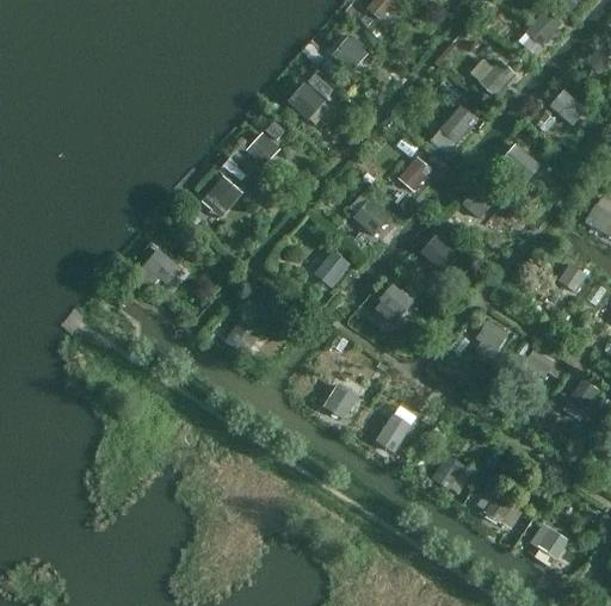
[(374,0),(368,7),(382,22),(387,25),(400,10),(396,6),(401,0),(374,0)]
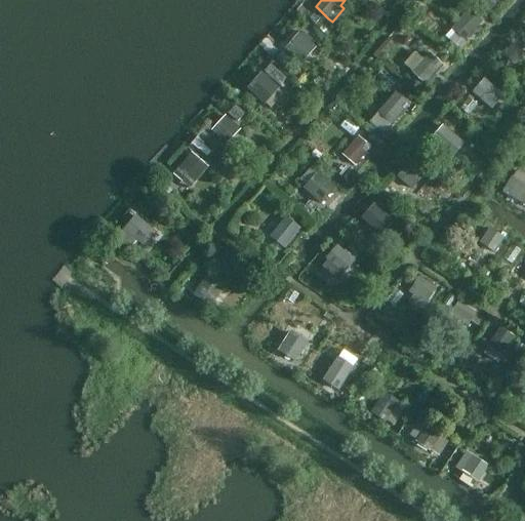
[(453,29),(466,40),(482,21),(469,8),(453,29)]
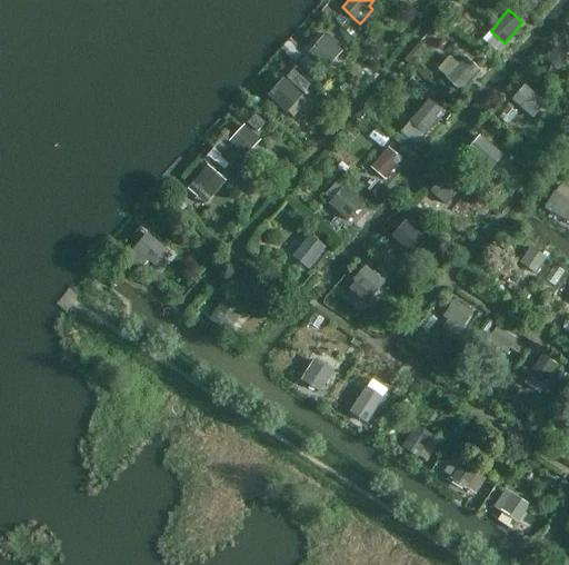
[(308,50),(321,61),(322,62),(341,41),(327,28),(308,50)]
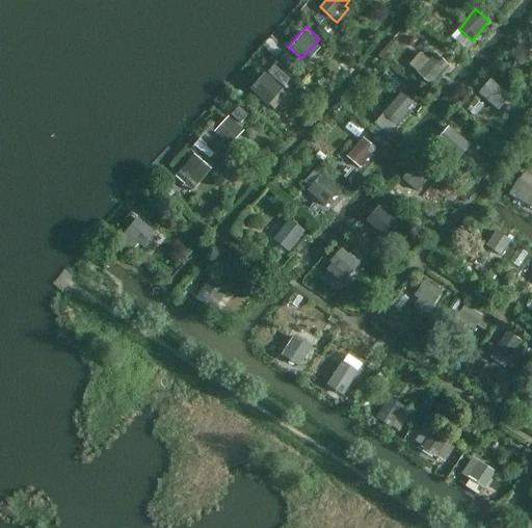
[(531,49),(523,41),(510,55),(521,64),(531,51),(531,49)]
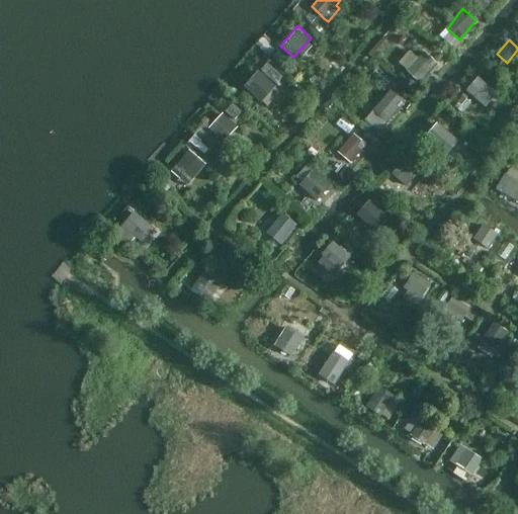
[(421,81),(428,72),(437,62),(423,49),(418,56),(409,48),(398,61),(421,81)]
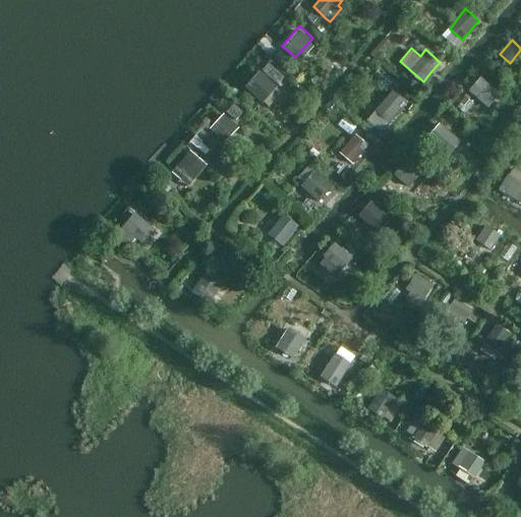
[(244,85),(263,102),(264,101),(269,105),(282,92),(277,87),(278,85),(259,68),(244,85)]
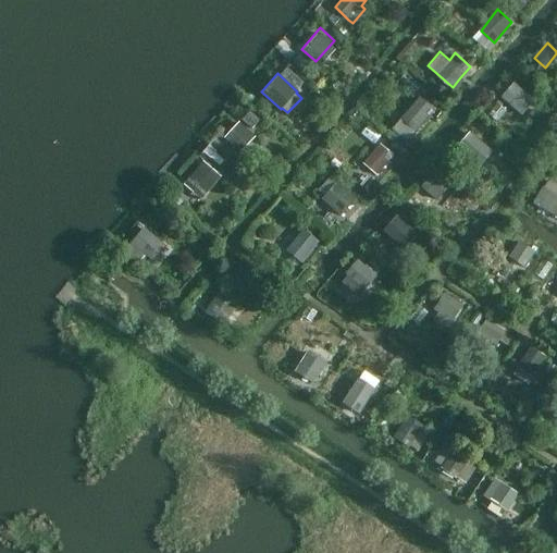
[(512,82),(500,96),(520,115),(533,101),(512,82)]
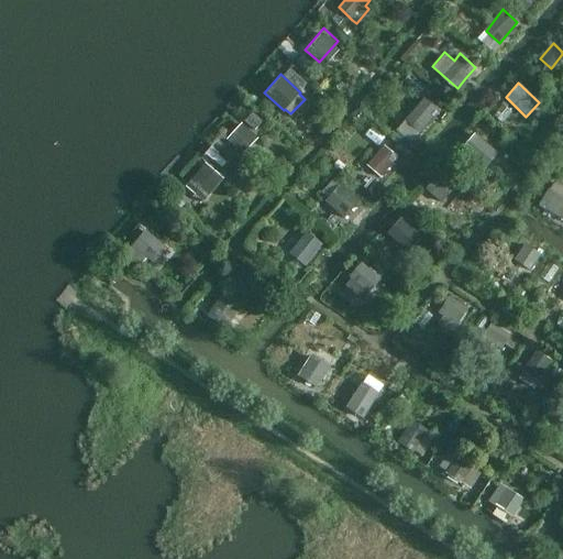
[(423,97),(406,118),(397,129),(410,141),(419,130),(439,109),(423,97)]
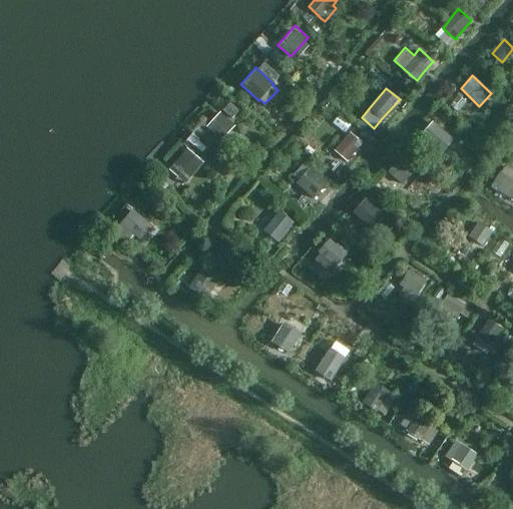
[(207,124),(221,136),(234,120),(221,107),(207,124)]
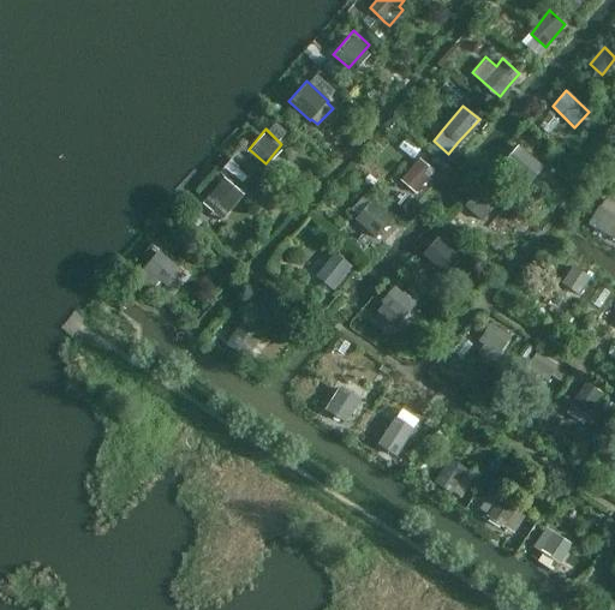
[(544,165),(519,142),(505,159),(530,180),(544,165)]
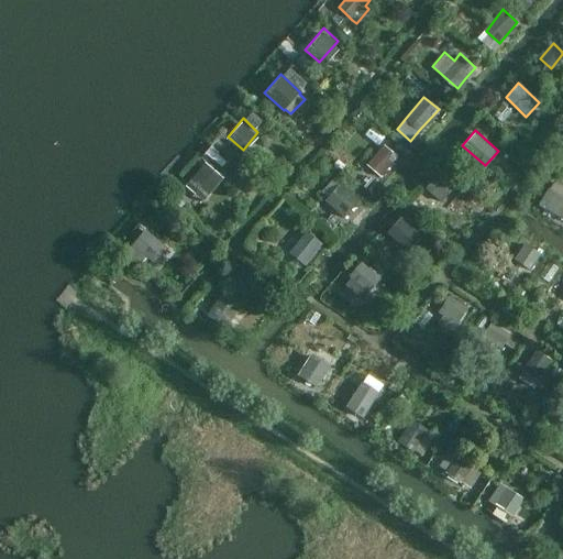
[(367,165),(382,177),(398,157),(385,145),(367,165)]
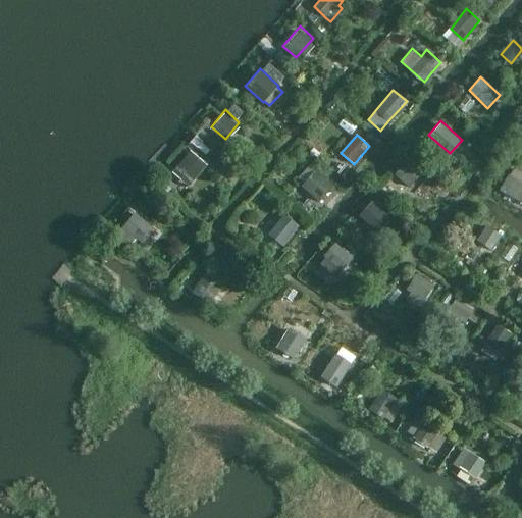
[(174,167),(187,178),(191,182),(207,162),(191,149),(174,167)]
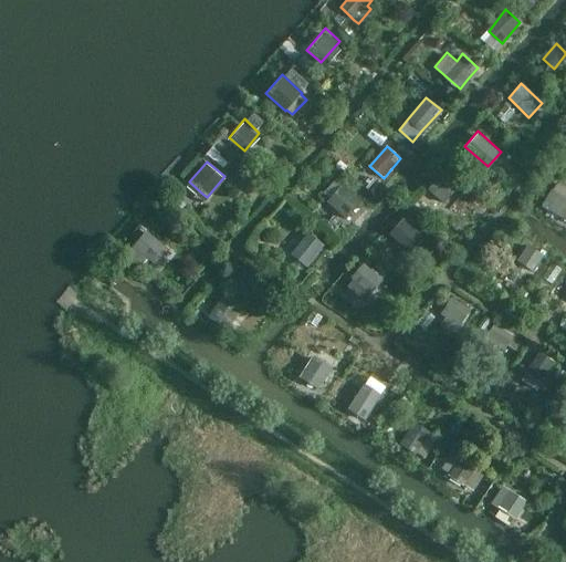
[(444,201),(457,187),(459,184),(442,169),(427,187),(429,188),(423,195),(437,206),(442,200),(444,201)]
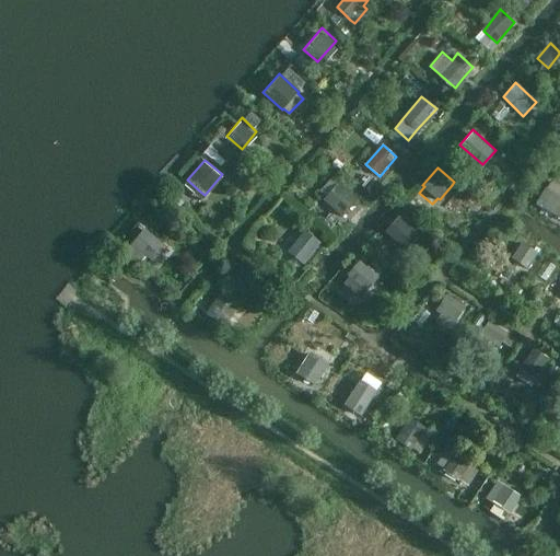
[(559,218),(559,217),(559,182),(551,177),(547,186),(546,185),(535,203),(559,218)]
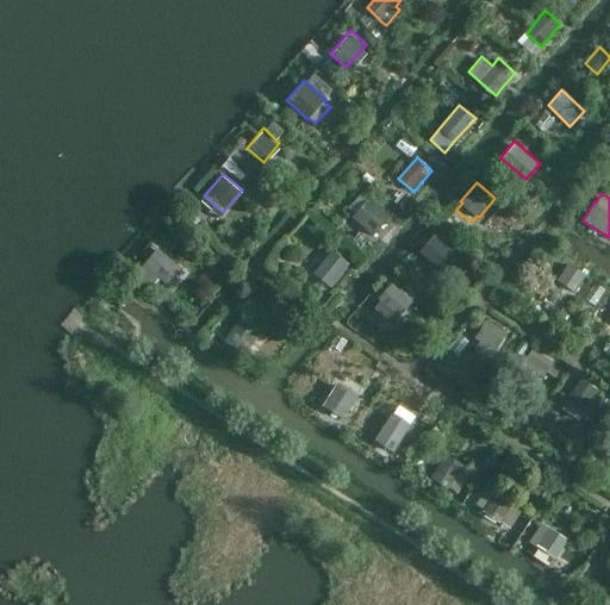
[(372,203),(355,220),(373,236),(390,218),(372,203)]
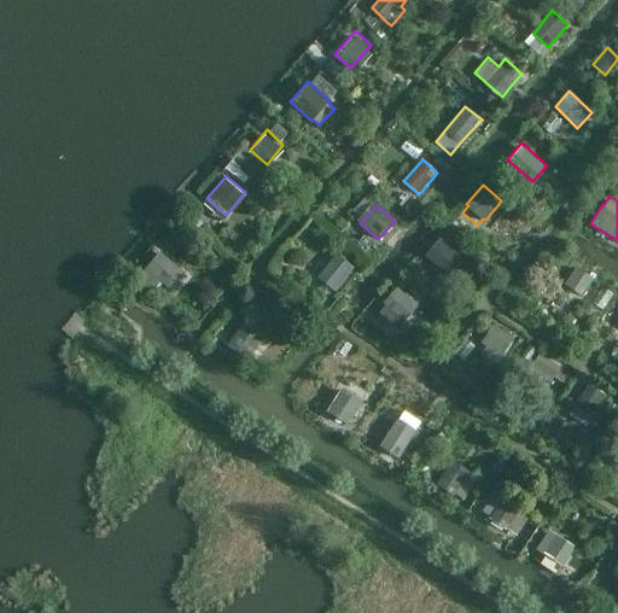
[(439,240),(426,256),(448,274),(461,260),(439,240)]
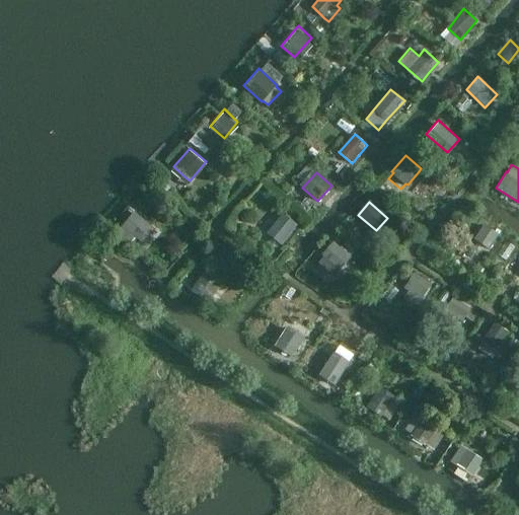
[(134,210),(121,225),(113,236),(127,248),(137,236),(143,241),(155,227),(148,221),(134,210)]
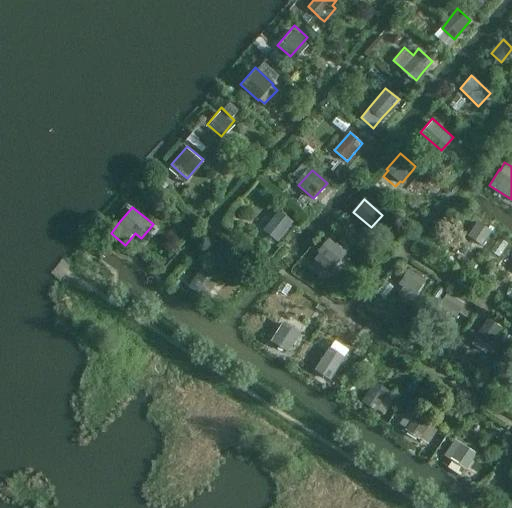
[(280,209),(264,228),(276,240),(293,221),(280,209)]
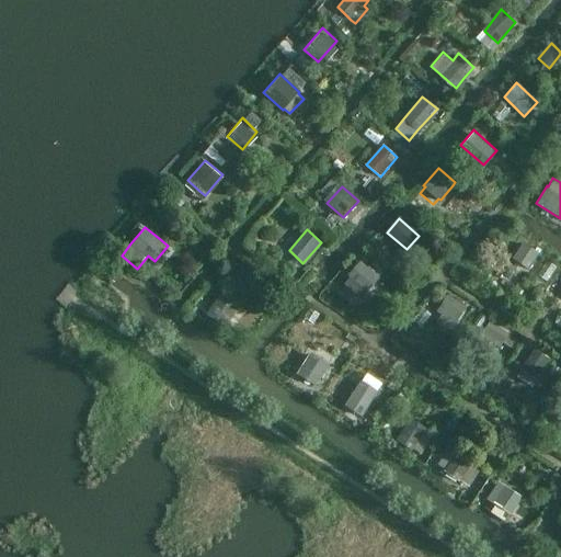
[(523,242),(512,259),(528,270),(539,253),(523,242)]
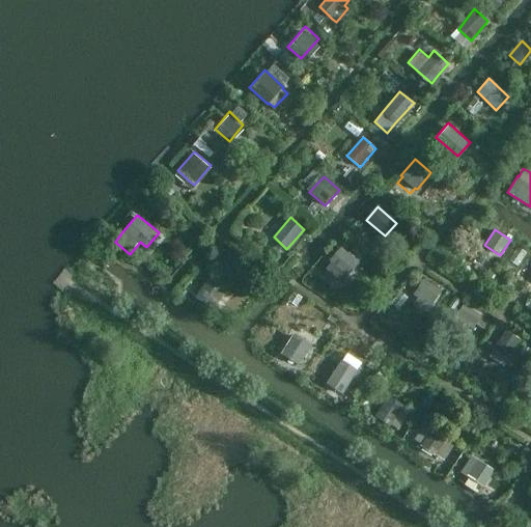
[(340,247),(328,260),(347,277),(359,262),(340,247)]
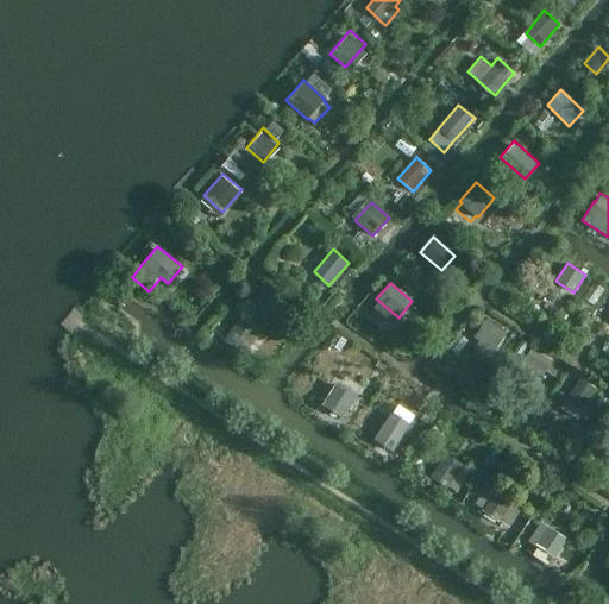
[(238,316),(221,340),(243,356),(261,332),(238,316)]
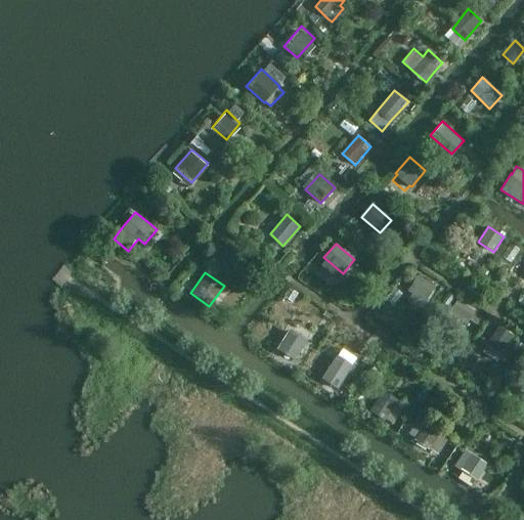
[(436,284),(418,272),(407,289),(412,292),(407,300),(421,308),(436,284)]
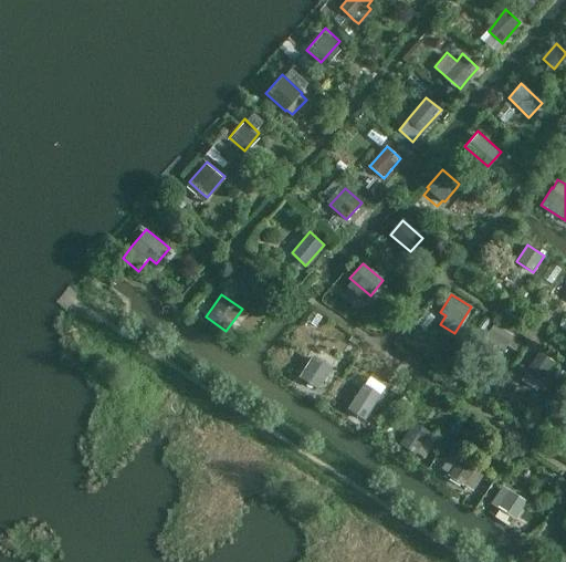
[(430,316),(419,333),(430,340),(440,323),(430,316)]
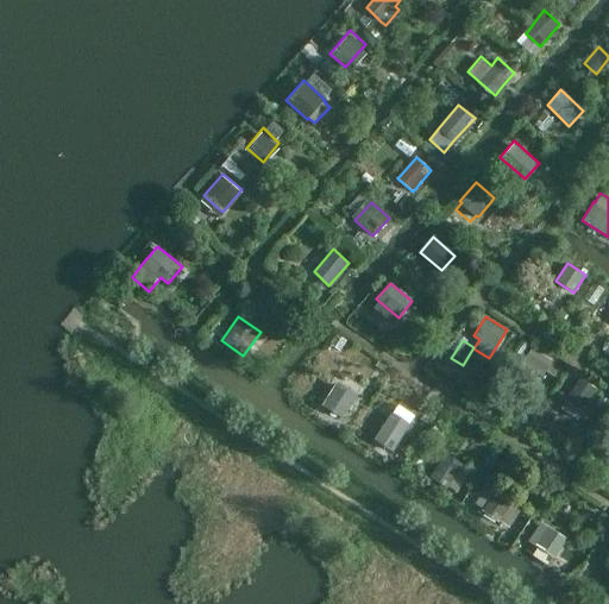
[(531,348),(521,363),(544,377),(553,362),(531,348)]
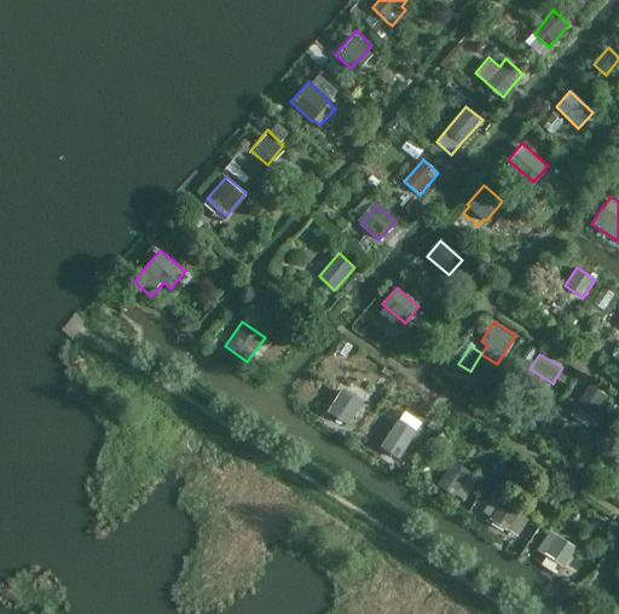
[(589,384),(574,407),(591,418),(607,395),(589,384)]
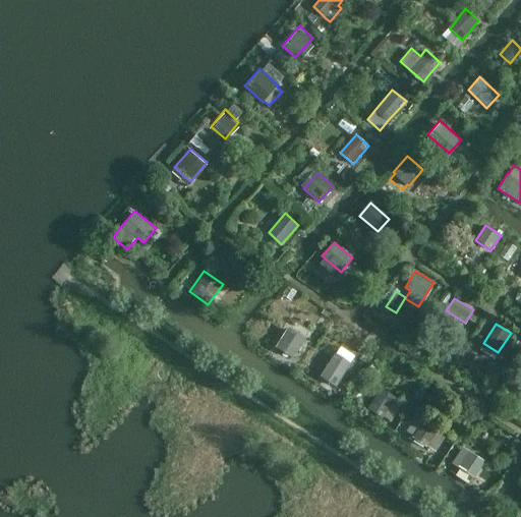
[(305,337),(290,327),(287,325),(275,345),(276,346),(271,353),(288,364),(291,358),(305,337)]
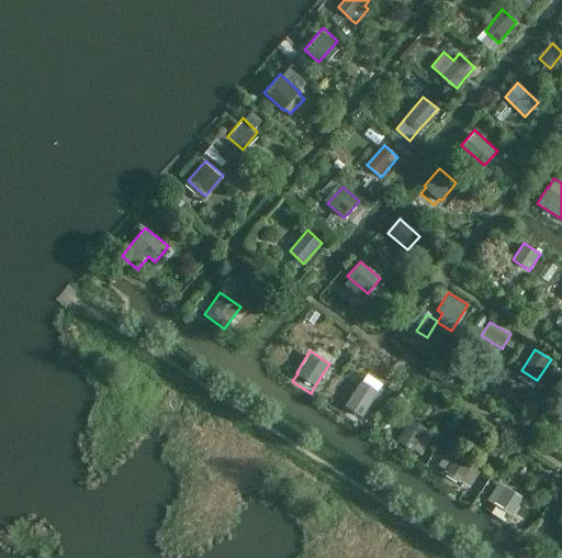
[(561,367),(554,363),(544,378),(552,383),(561,368),(561,367)]
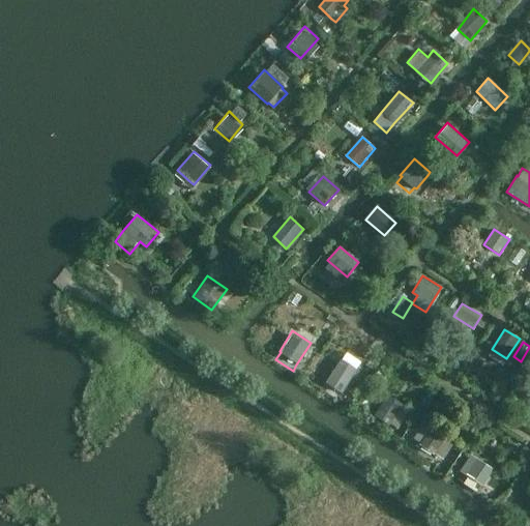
[(339,362),(326,381),(343,392),(358,368),(342,357),(339,362)]
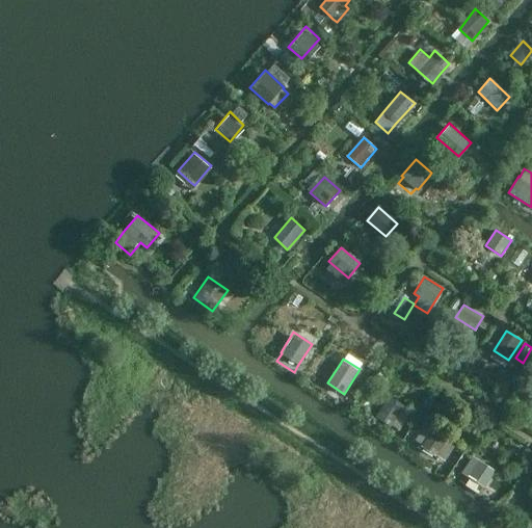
[(389,396),(375,417),(391,427),(404,406),(389,396)]
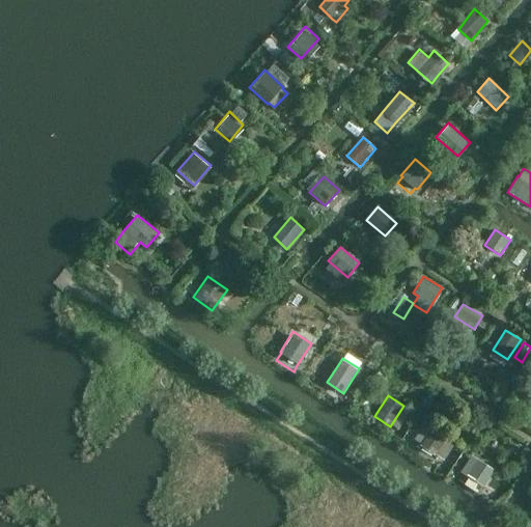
[(447,438),(430,427),(429,428),(422,423),(414,438),(420,442),(419,444),(436,454),(447,438)]
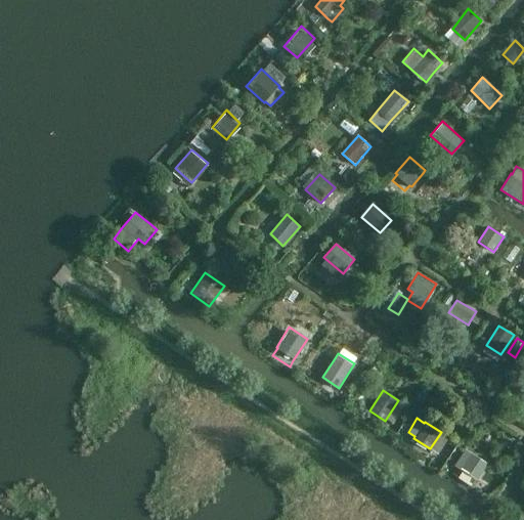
[(471,452),(461,469),(462,470),(457,476),(471,485),(475,479),(477,479),(487,464),(471,452)]
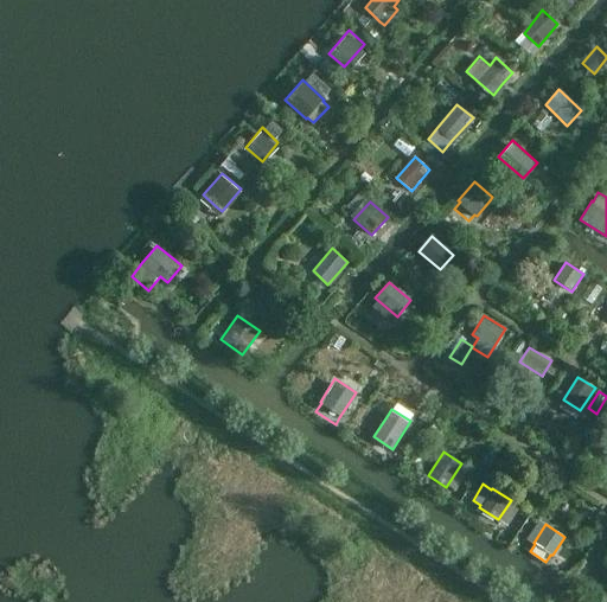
[(570,542),(560,557),(570,564),(580,549),(570,542)]
